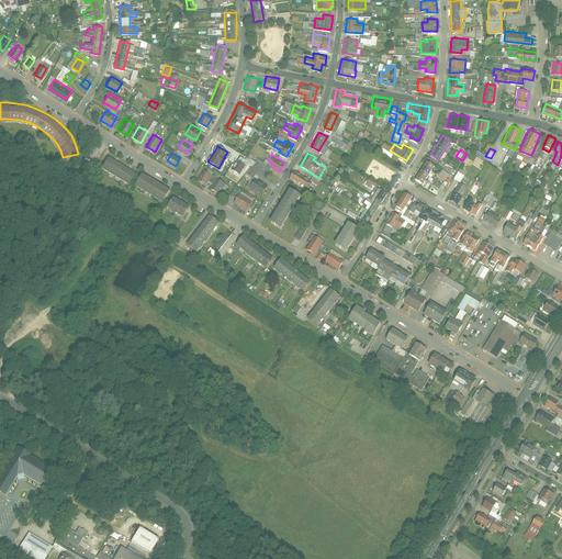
[(101,167),(126,181),(132,171),(107,156),(101,167)]
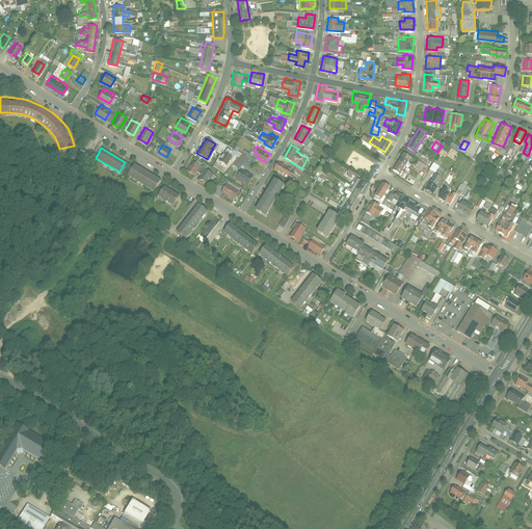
[(224,151),(219,160),(227,164),(233,156),(224,151)]
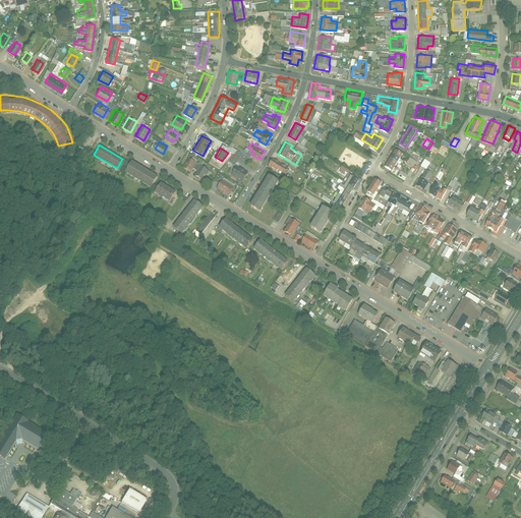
[(385,164),(391,169),(403,153),(396,148),(385,164)]
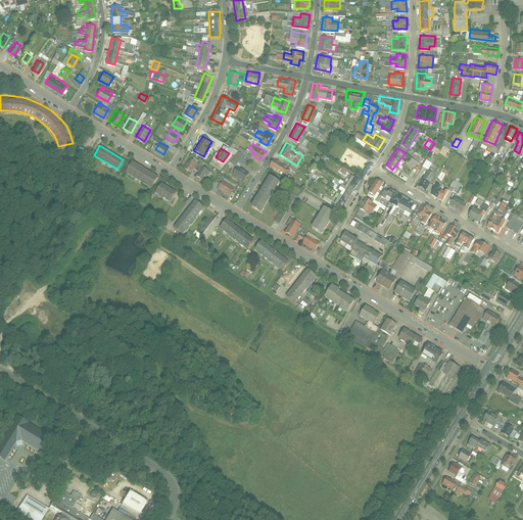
[(421,163),(427,168),(433,157),(427,154),(421,163)]
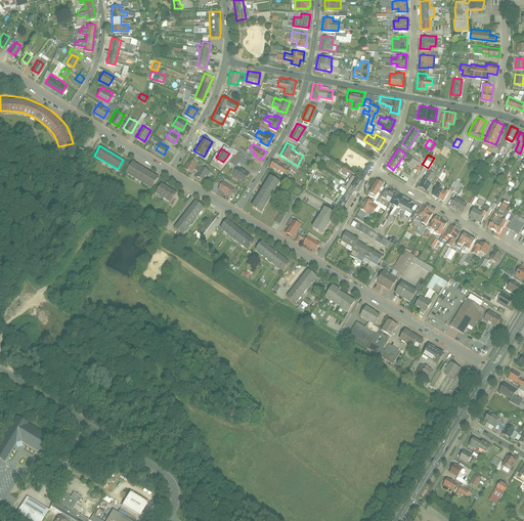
[(411,156),(407,162),(415,166),(418,160),(411,156)]
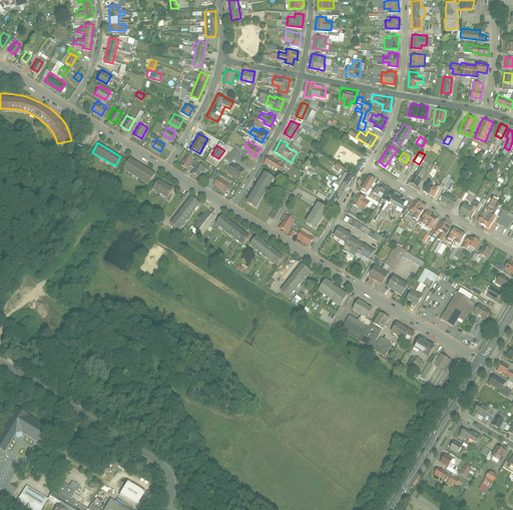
[(192,158),(184,153),(179,163),(187,167),(192,158)]
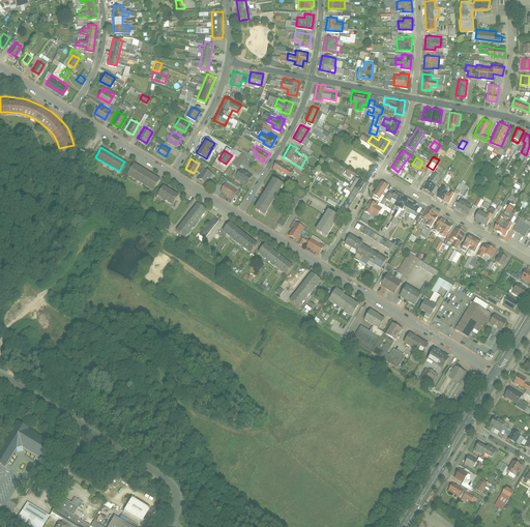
[(295,169),(280,159),(275,167),(291,176),(295,169)]
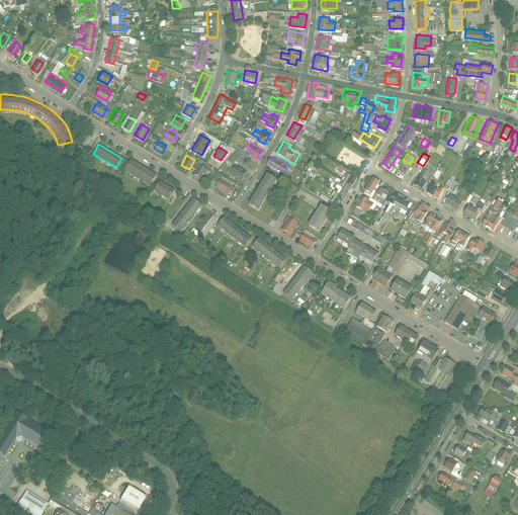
[(123,170),(148,184),(154,174),(130,160),(123,170)]
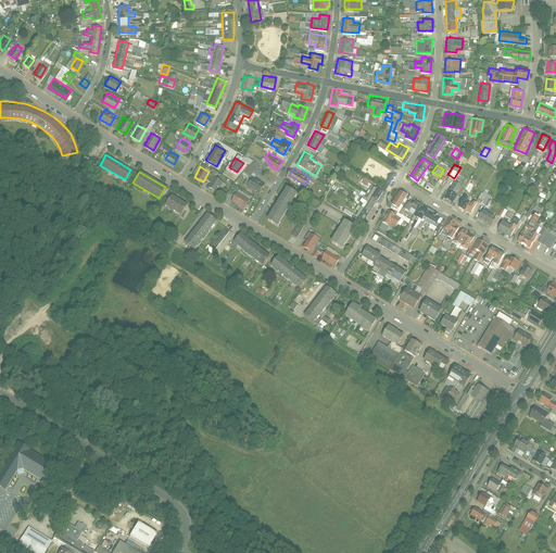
[(222,179),(214,175),(207,186),(216,190),(222,179)]
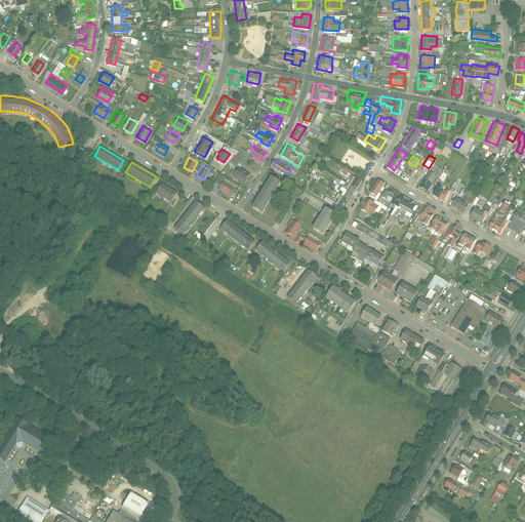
[(244,182),(249,171),(238,165),(233,175),(244,182)]
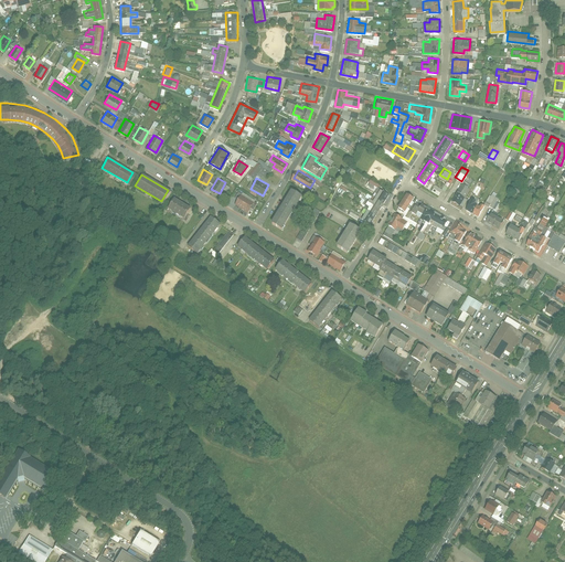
[(535,183),(539,187),(544,180),(540,178),(535,183)]
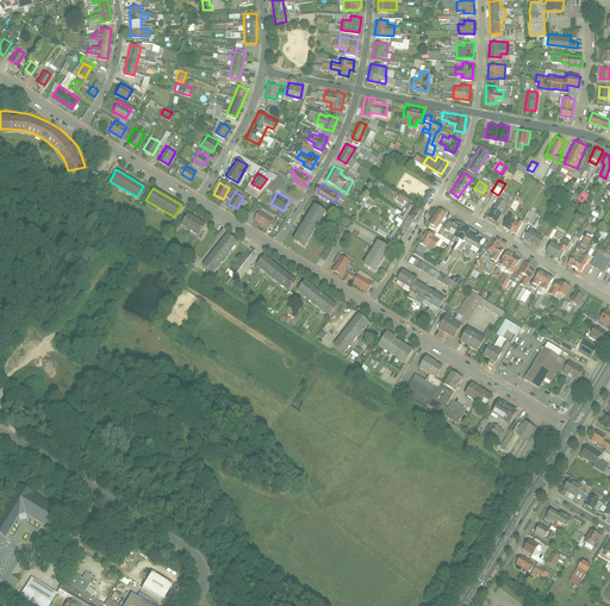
[(472,208),(477,201),(470,197),(465,204),(472,208)]
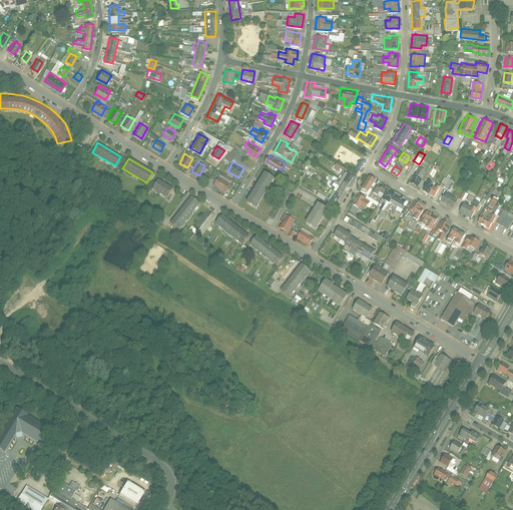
[(427,170),(418,165),(410,180),(419,185),(427,170)]
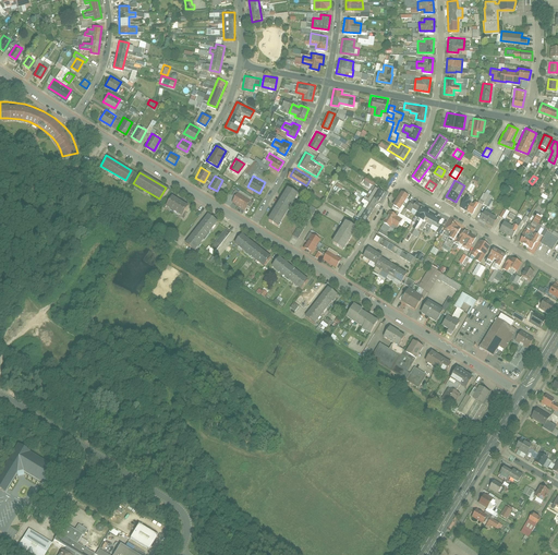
[(365,219),(384,190),(374,184),(355,213),(365,219)]
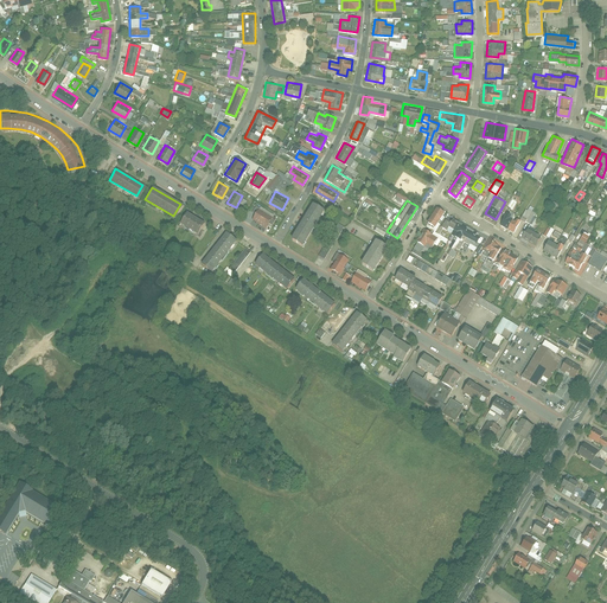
[(292,237),(301,243),(325,209),(314,203),(292,237)]
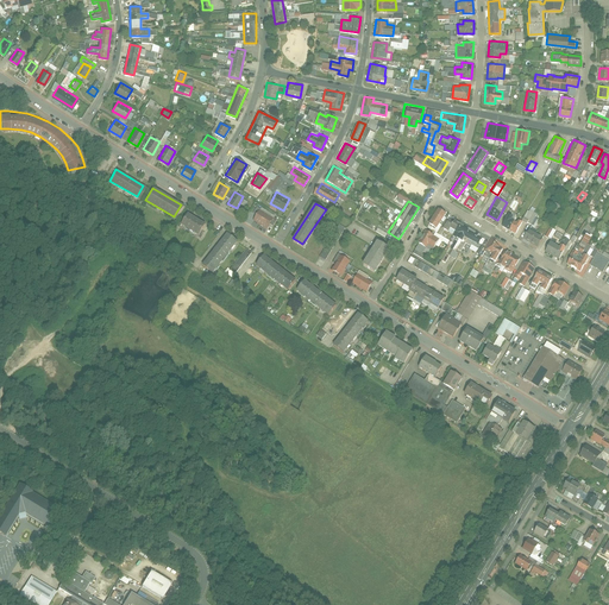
[(531,203),(521,216),(532,224),(537,216),(534,214),(537,210),(533,208),(535,206),(531,203)]
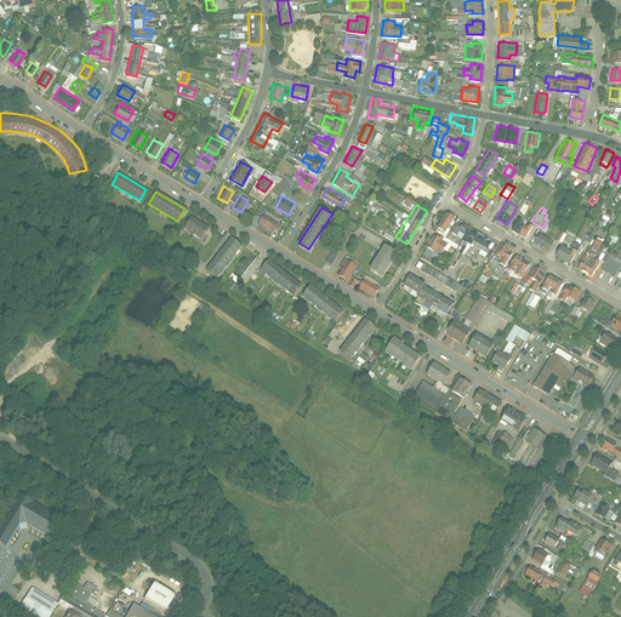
[(265,211),(257,222),(272,230),(279,220),(265,211)]
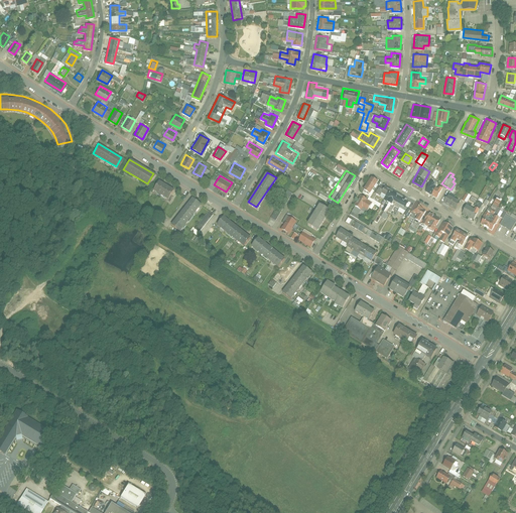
[(370,193),(378,179),(371,175),(363,188),(370,193)]
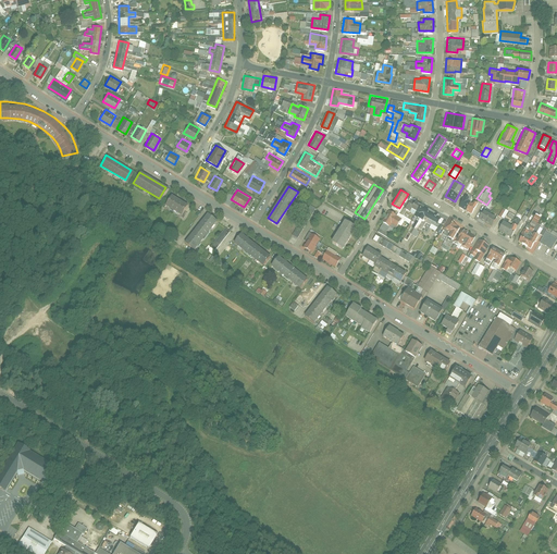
[(164,202),(183,214),(189,205),(171,193),(164,202)]
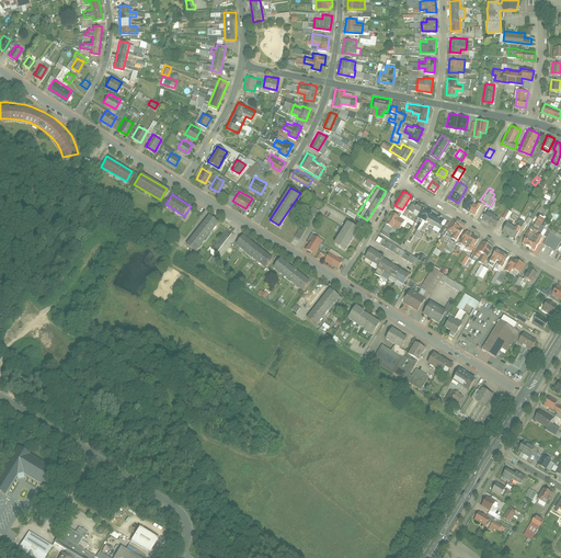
[(462,206),(476,213),(481,203),(469,195),(462,206)]
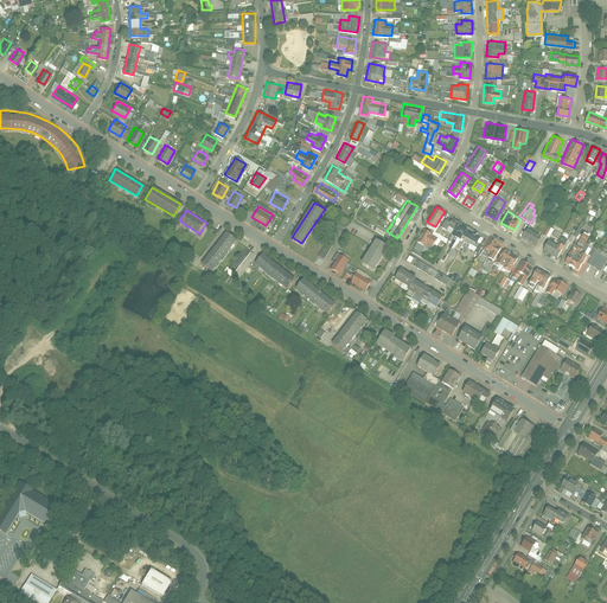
[(474,244),(480,235),(475,232),(477,231),(455,218),(449,229),(474,244)]
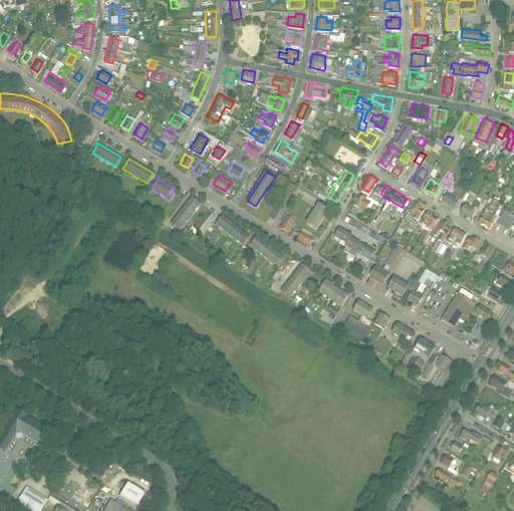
[(270,215),(275,218),(291,190),(287,187),(270,215)]
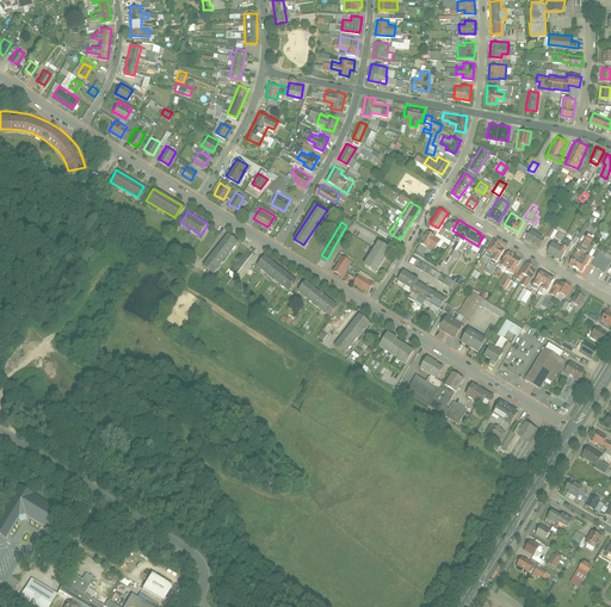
[(550,225),(547,234),(551,237),(556,228),(550,225)]
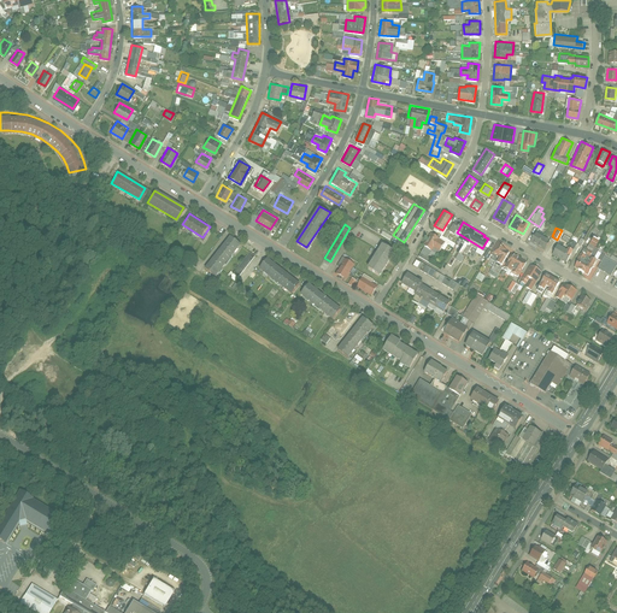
[(433,230),(424,243),(432,248),(434,245),(440,248),(445,237),(433,230)]
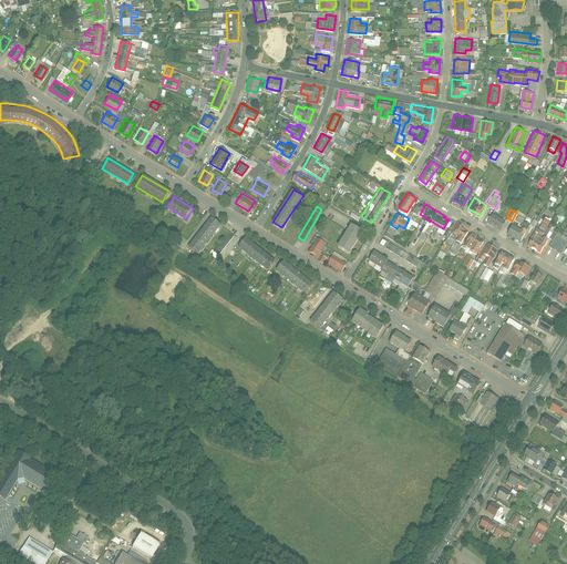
[(492,213),(487,221),(501,228),(505,221),(492,213)]
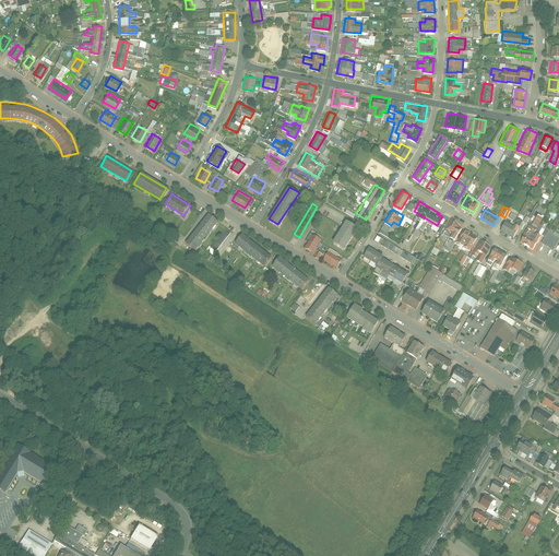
[(216,221),(206,213),(188,239),(198,246),(216,221)]
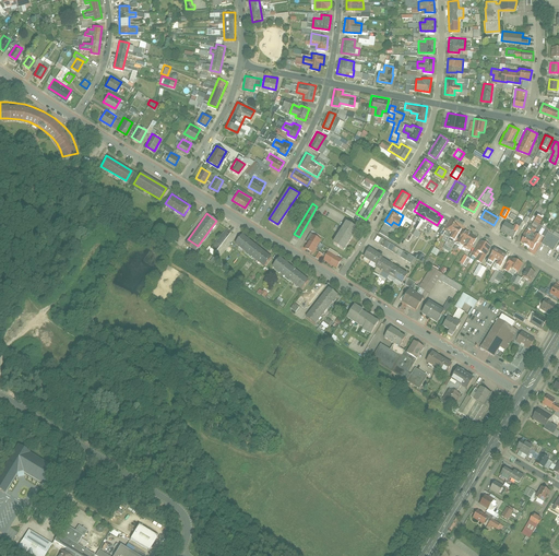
[(501,227),(513,235),(519,225),(506,219),(501,227)]
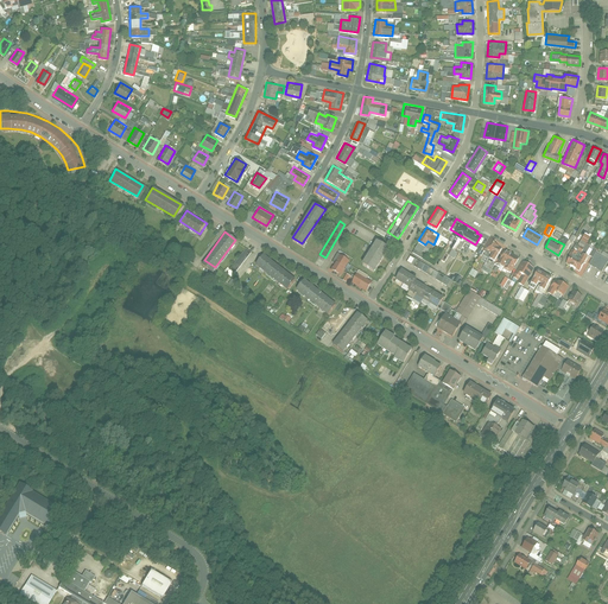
[(390,246),(378,239),(363,264),(375,271),(390,246)]
